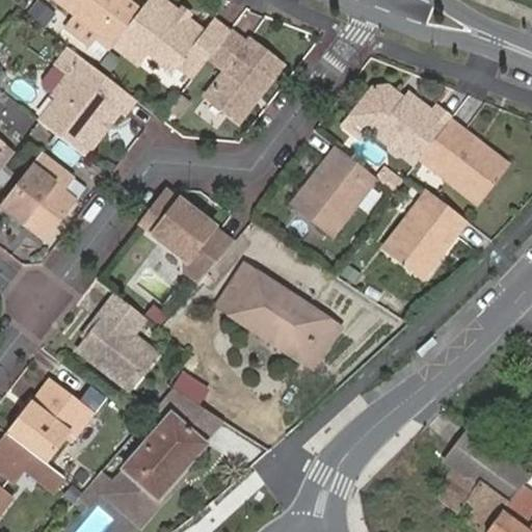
[(37,0),(28,18),(54,31),(63,14),(37,0)]
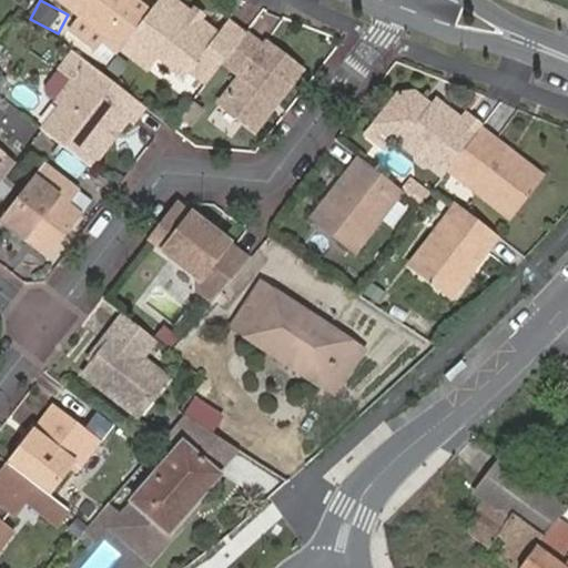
[(131,0),(53,0),(102,36),(98,41),(113,53),(119,46),(144,11),(131,1),(131,0)]
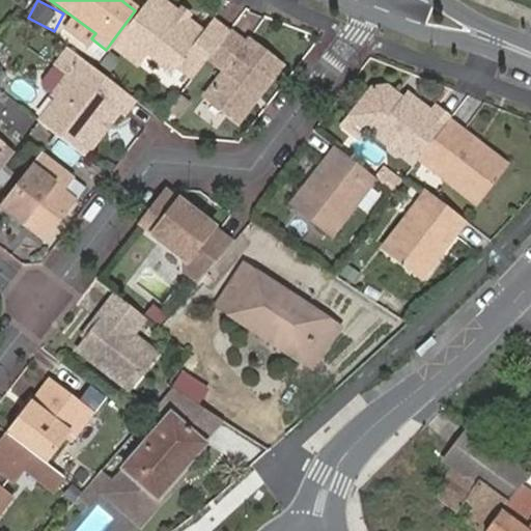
[(202,30),(165,0),(141,0),(141,1),(135,10),(111,43),(140,61),(149,51),(172,67),(177,61),(193,74),(208,54),(228,29),(213,17),(202,30)]
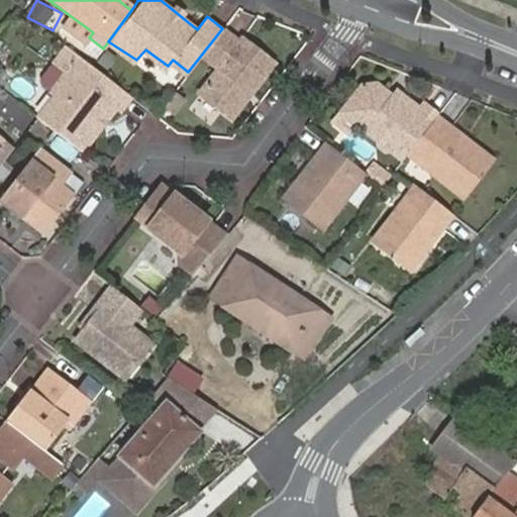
[(137,1),(134,0),(119,0),(119,1),(131,10),(137,1)]
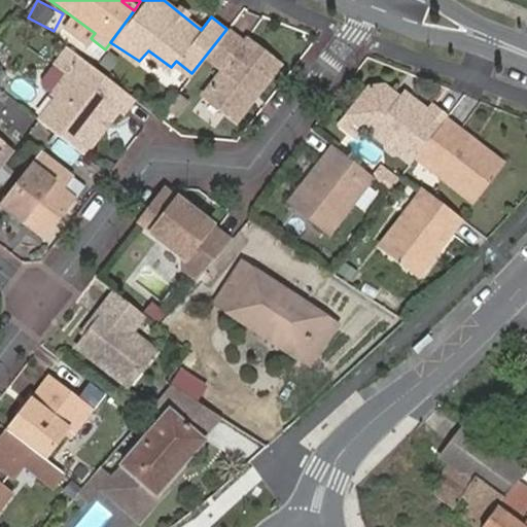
[(226,29),(207,54),(223,67),(204,92),(237,117),(279,61),(247,36),(244,39),(227,27),(226,29)]
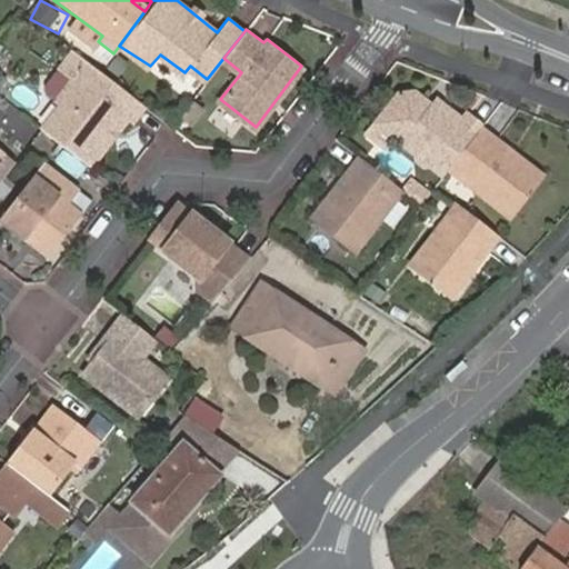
[(73,51),(65,62),(78,72),(87,61),(73,51)]
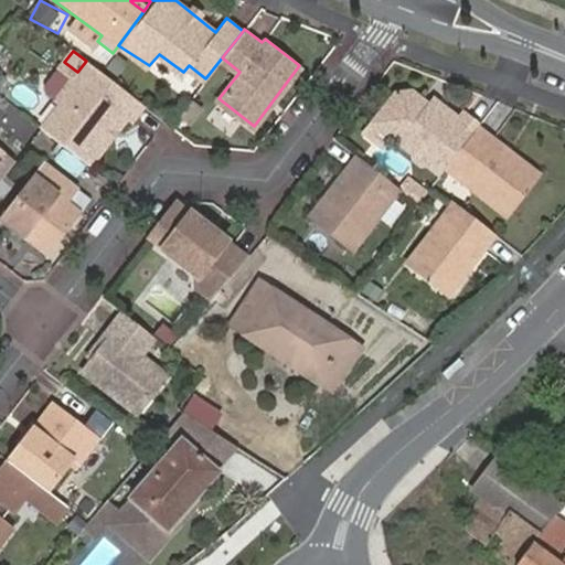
[(61,103),(41,128),(89,164),(127,115),(131,118),(142,104),(99,71),(86,61),(56,99),(61,103)]
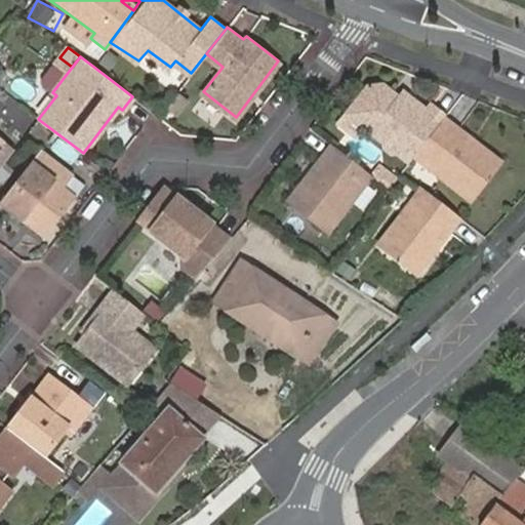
[(178,68),(163,79),(173,91),(188,80),(178,68)]
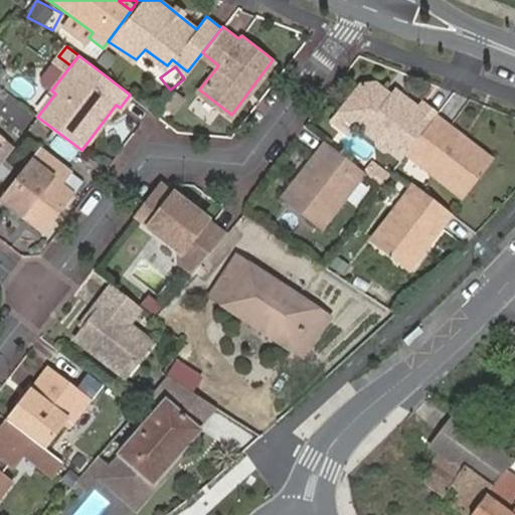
[(389,147),(402,156),(406,150),(435,114),(421,103),(418,106),(396,89),(392,95),(375,81),(361,83),(342,110),(365,128),(378,139),(379,142),(385,147),(389,147)]
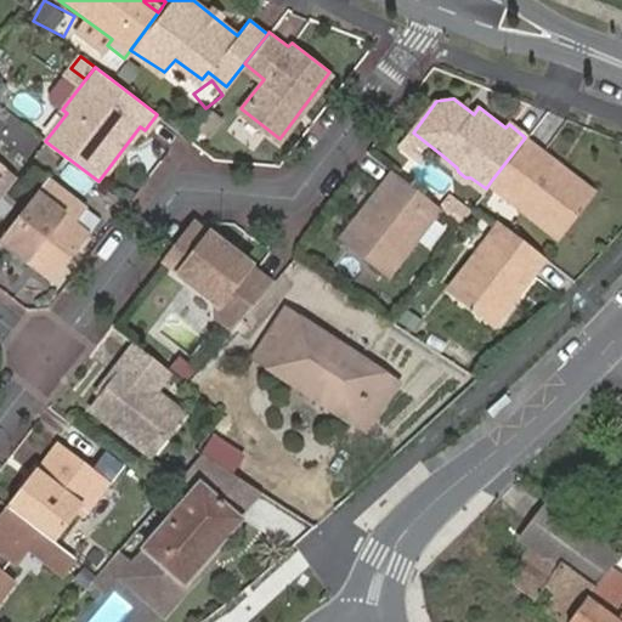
[(594,190),(525,137),(491,181),(560,235),(594,190)]
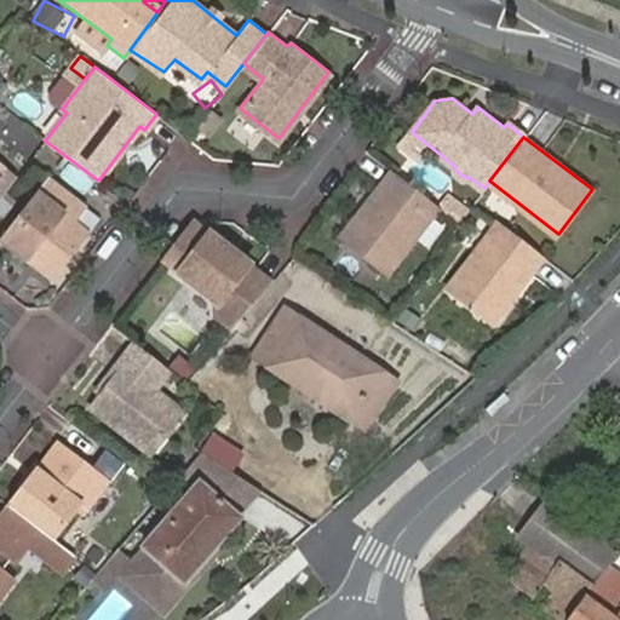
[(0,195),(13,178),(0,167),(0,195)]
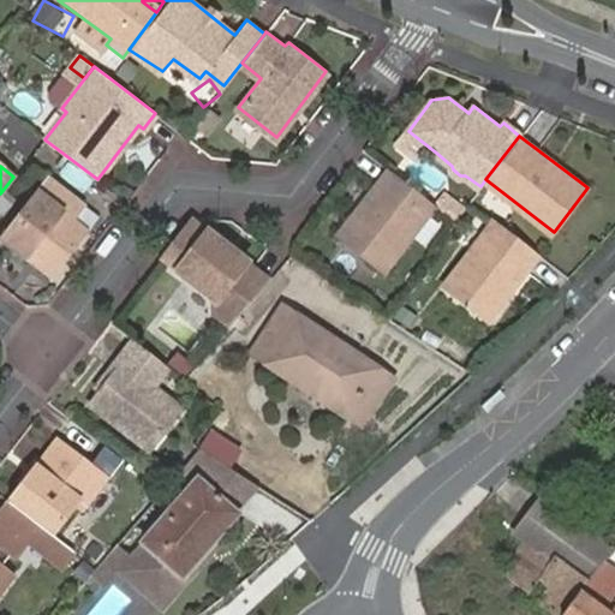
[(389,167),(339,233),(383,268),(435,203),(435,202),(389,167)]
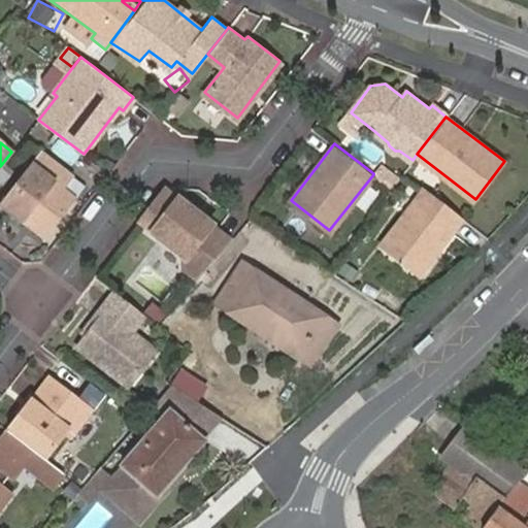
[(73,174),(39,150),(0,200),(0,203),(44,237),(75,197),(63,188),(73,174)]
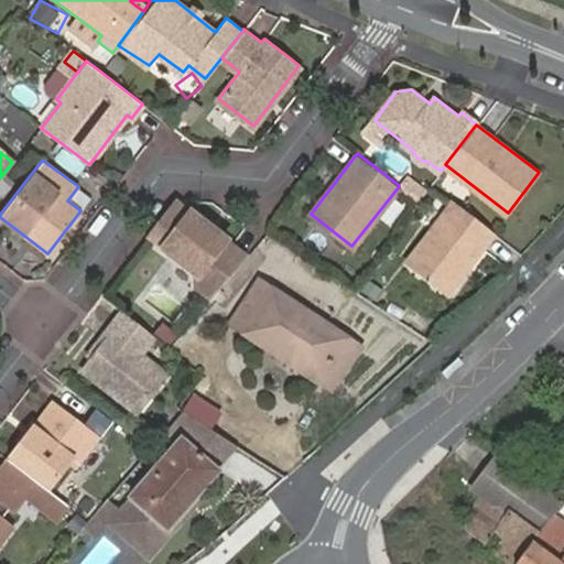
[(418,201),(425,191),(407,175),(399,185),(399,186),(418,201)]
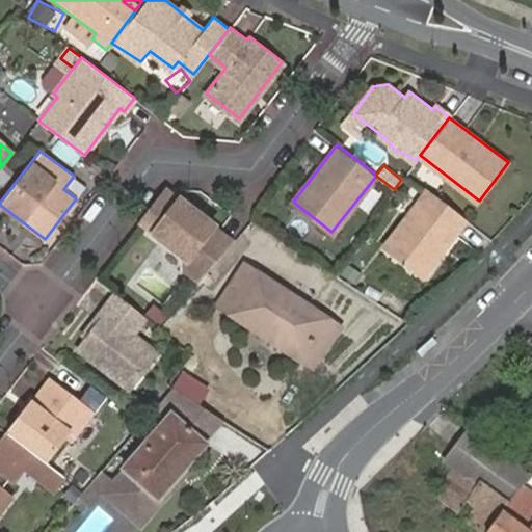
[(219,230),(165,185),(138,220),(182,256),(183,270),(197,282),(229,246),(215,234),(219,230)]
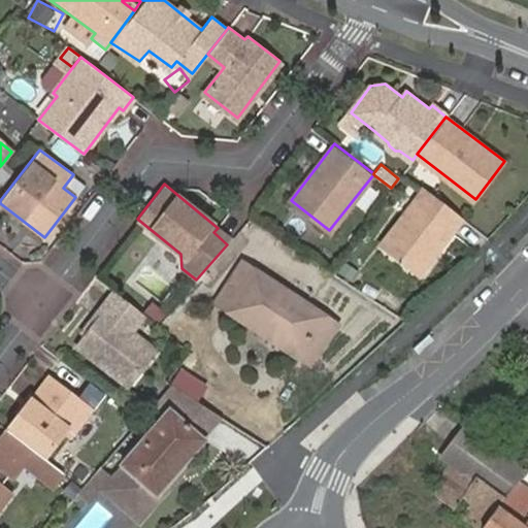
[(421,272),(464,216),(425,187),(382,243),(421,272)]
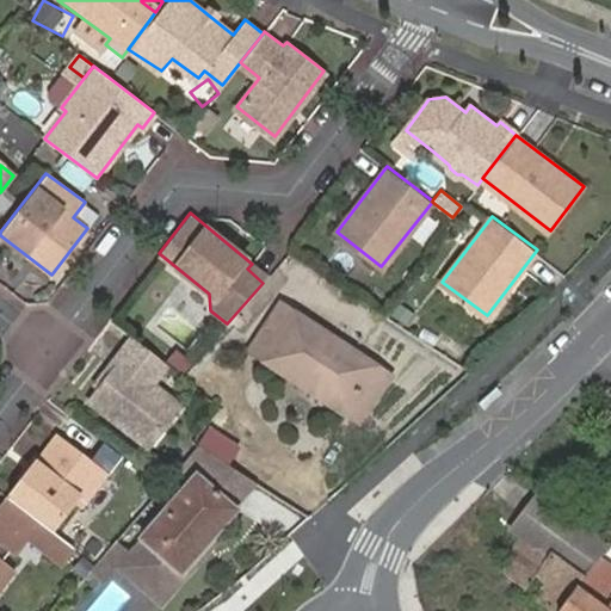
[(269,276),(252,264),(247,269),(263,283),(269,276)]
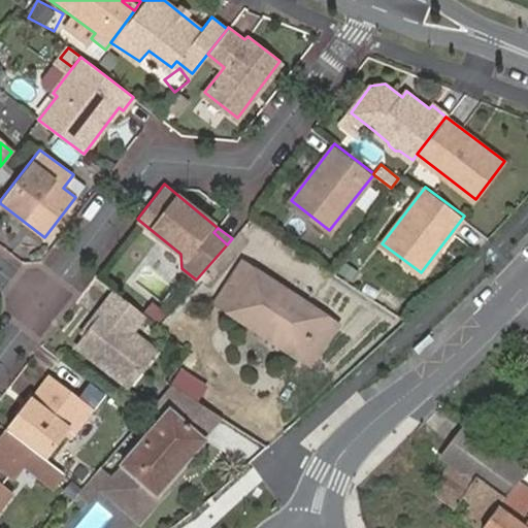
[(240,263),(216,301),(310,362),(335,325),(240,263)]
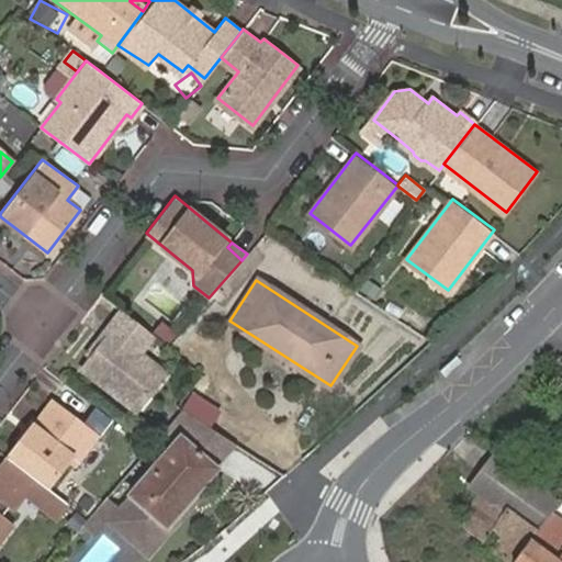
[(150,336),(120,311),(99,336),(102,340),(79,368),(130,411),(160,374),(135,353),(150,336)]
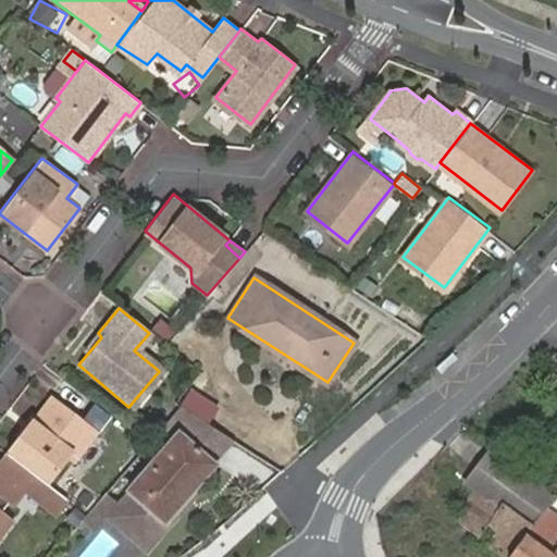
[(162,339),(173,329),(161,319),(151,330),(162,339)]
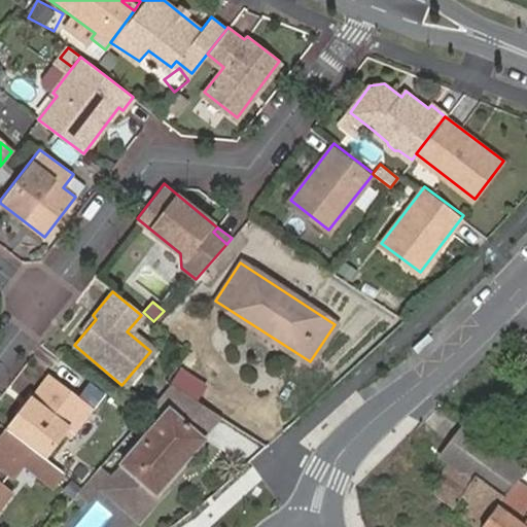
[(435,341),(430,335),(416,348),(418,351),(421,354),(435,341)]
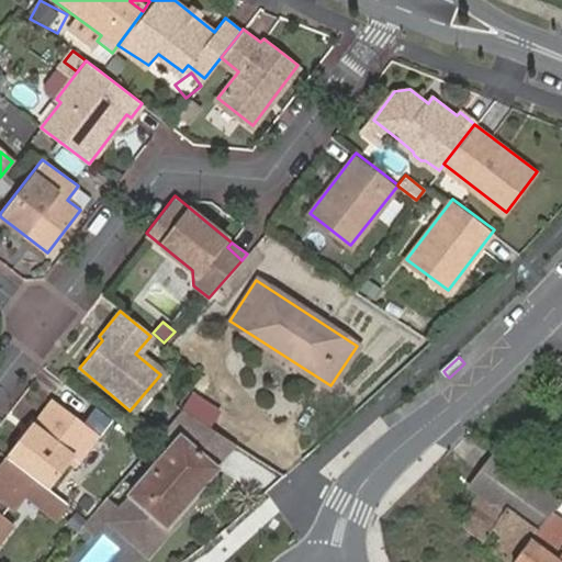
[(182,392),(170,406),(181,413),(198,424),(209,407),(182,392)]
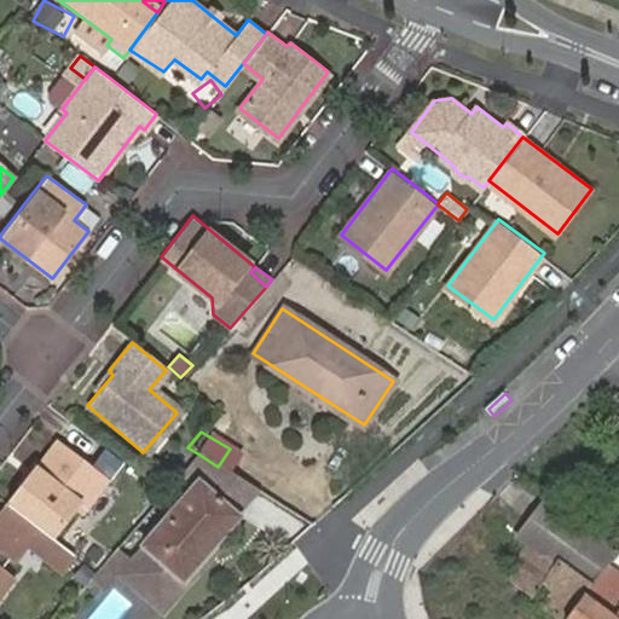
[(57,441),(9,504),(52,538),(75,507),(82,513),(106,480),(57,441)]
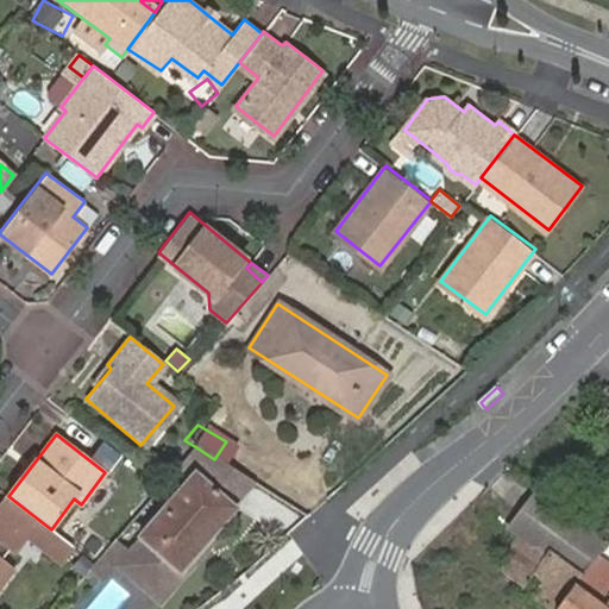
[(253,483),(214,459),(196,447),(182,464),(192,472),(232,508),(253,483)]
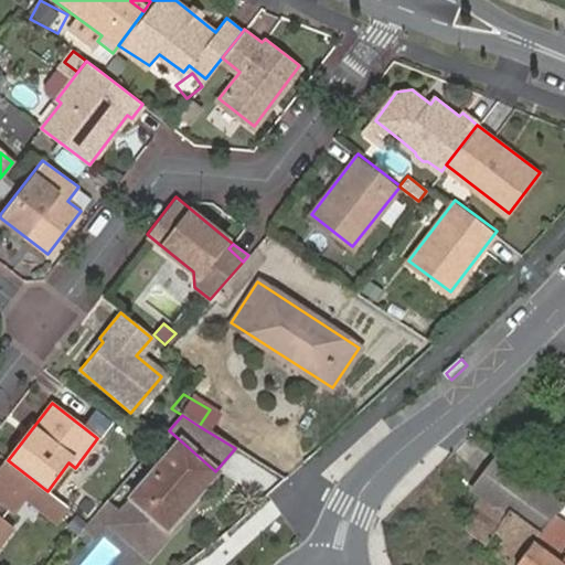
[(178,438),(127,497),(166,529),(184,507),(215,471),(178,438)]
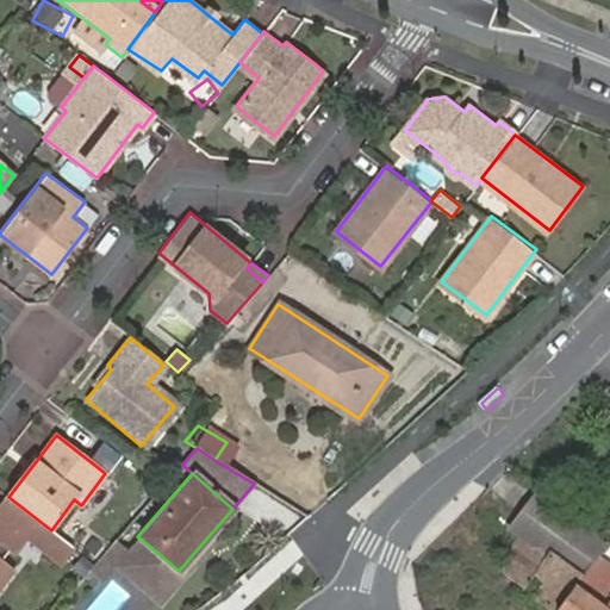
[(0,585),(11,572),(0,565),(0,561),(10,551),(13,553),(26,536),(61,562),(73,546),(51,530),(8,497),(0,508),(0,585)]
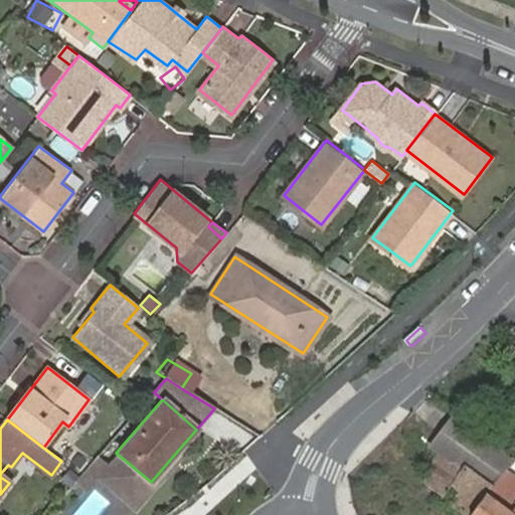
[(461,514),(472,514),(484,498),(510,463),(450,420),(428,451),(437,457),(417,484),(461,514)]
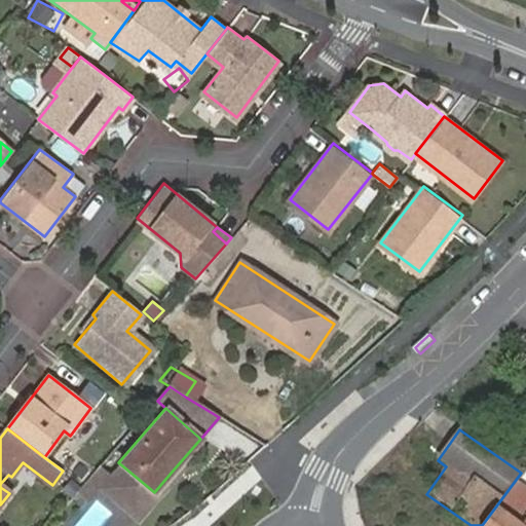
[(154,492),(118,462),(108,475),(102,482),(137,512),(154,492)]
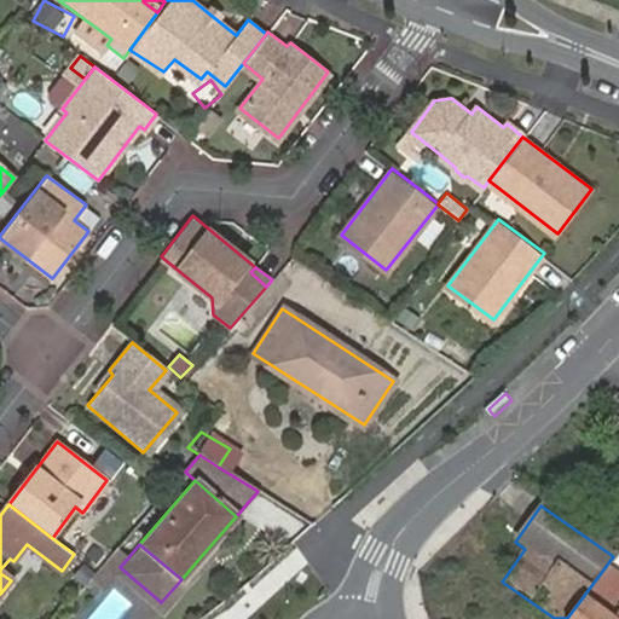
[(120,567),(127,559),(116,550),(91,578),(102,588),(114,573),(162,615),(209,560),(202,555),(181,579),(161,602),(120,567)]
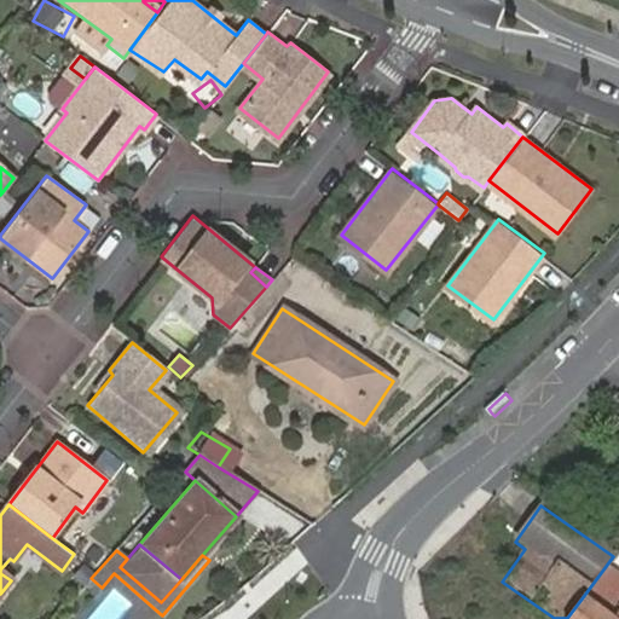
[(567,618),(618,618),(618,614),(615,618),(609,618),(582,599),(567,618)]
